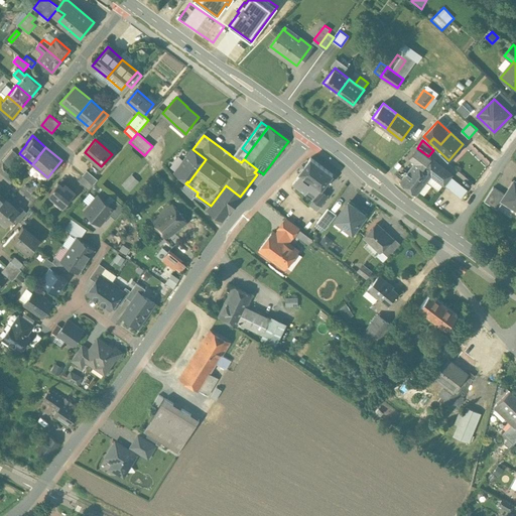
[(242,148),(240,148),(235,155),(235,158),(241,162),(244,159),(248,153),(242,148)]
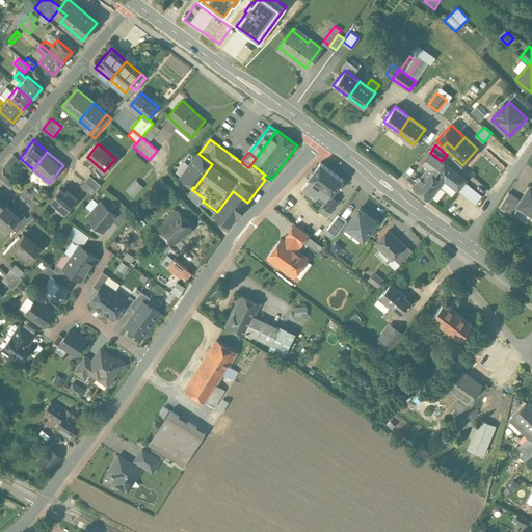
[(442,161),(430,153),(422,163),(428,167),(411,188),(429,202),(440,187),(452,196),(456,190),(457,190),(466,180),(444,163),(445,163),(442,161)]
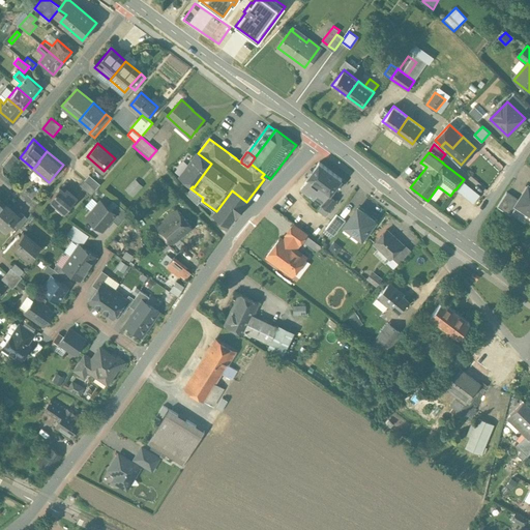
[(198,153),(180,177),(193,186),(194,187),(211,164),(198,153)]
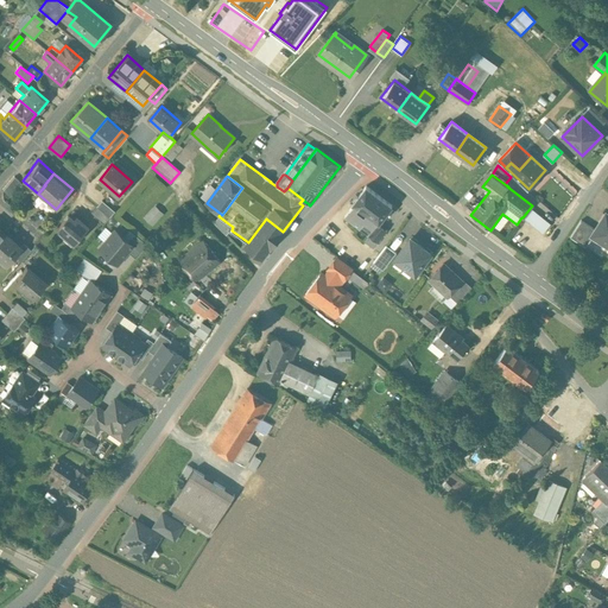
[(14,177),(2,190),(10,196),(21,183),(14,177)]
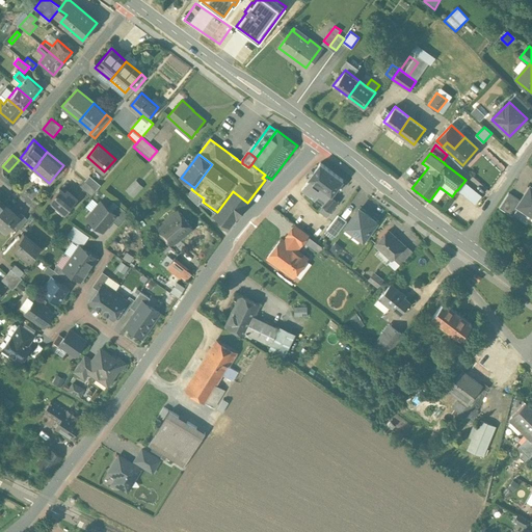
[(343,180),(320,162),(309,178),(310,179),(301,189),(330,212),(339,202),(329,195),(330,194),(331,194),(343,180)]
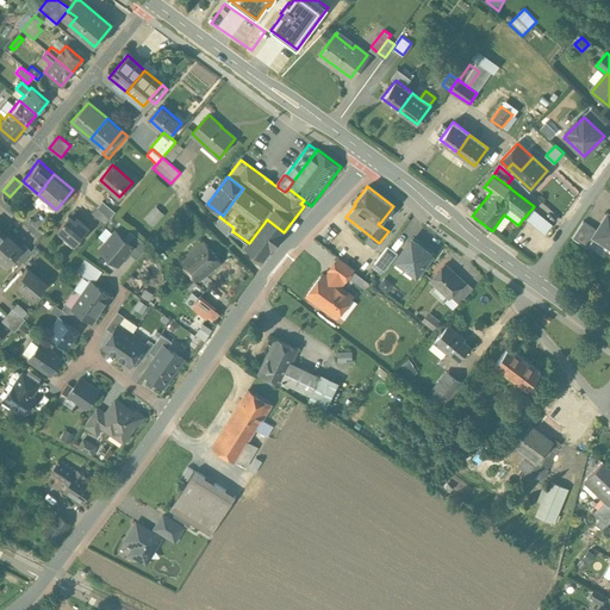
[(116,212),(103,201),(98,207),(111,218),(116,212)]
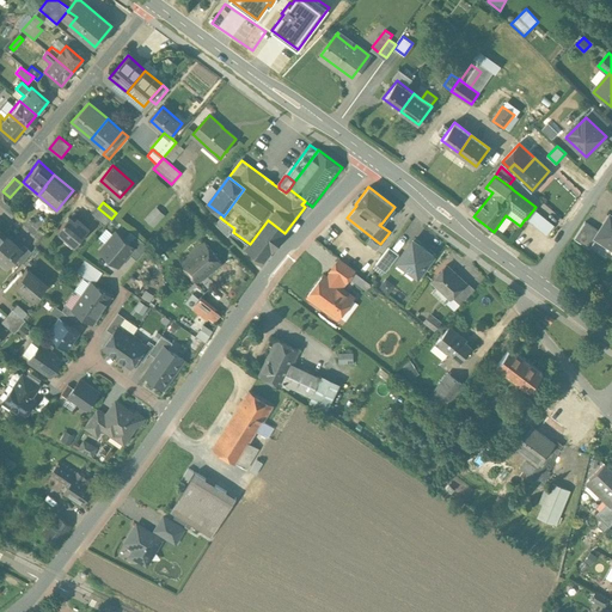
[(153,227),(165,214),(157,206),(145,219),(153,227)]
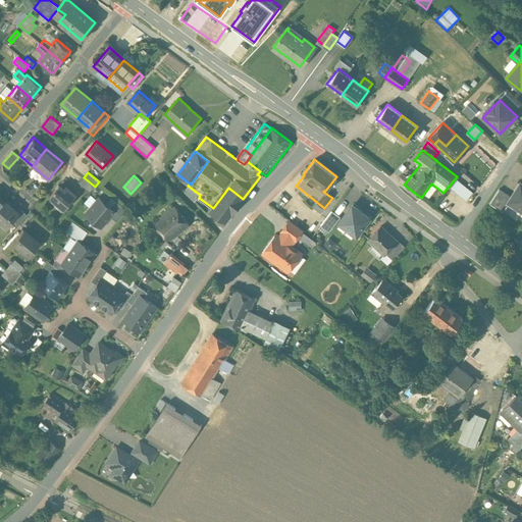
[(95,187),(84,177),(80,183),(90,192),(95,187)]
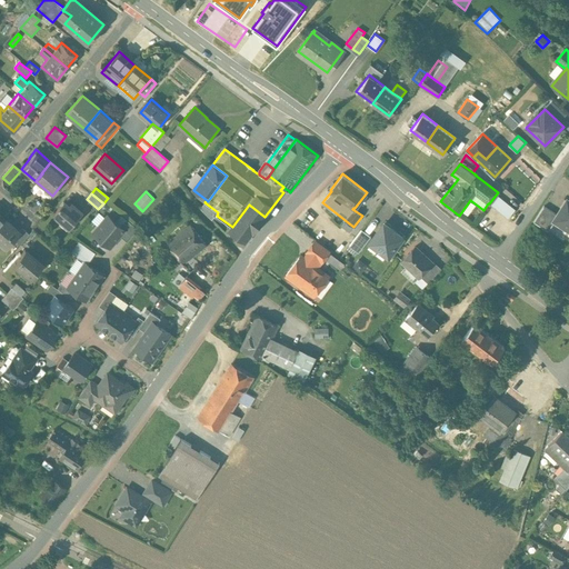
[(516,210),(498,196),(490,205),(508,219),(516,210)]
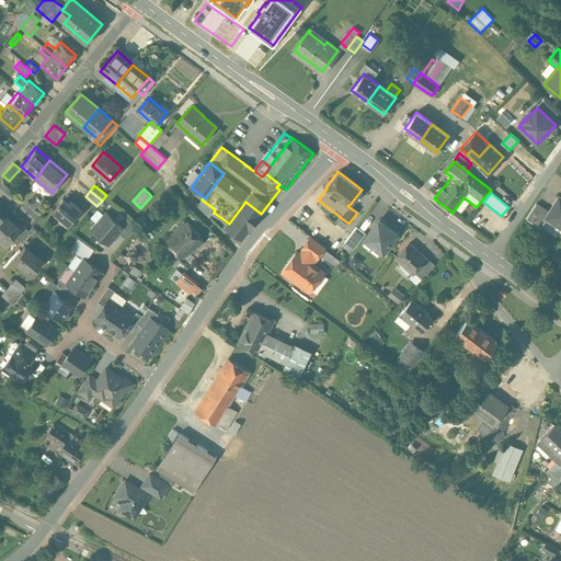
[(560,197),(559,196),(549,212),(545,219),(546,220),(553,226),(556,222),(560,226),(560,197)]
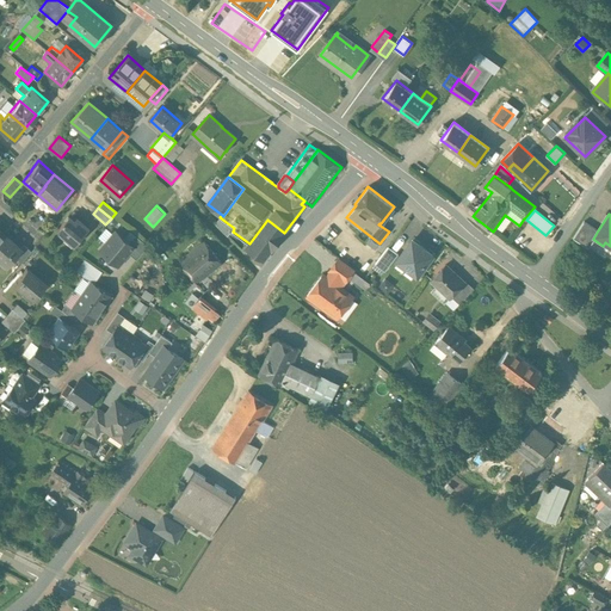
[(69,216),(59,229),(76,245),(90,228),(76,218),(75,221),(69,216)]
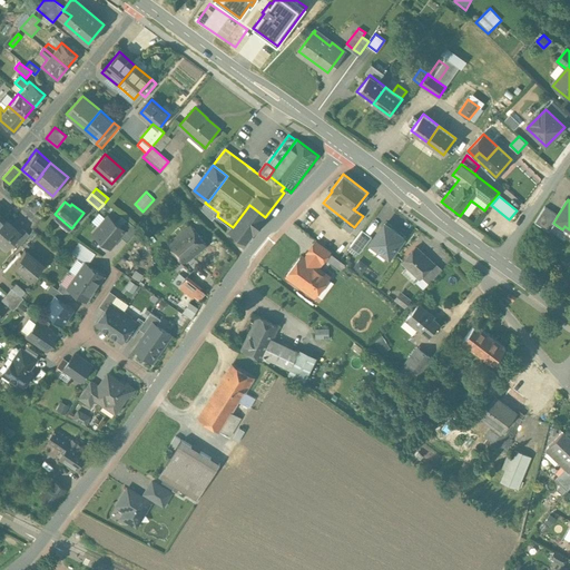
[(218,213),(205,203),(200,208),(203,212),(212,220),(217,216),(218,213)]
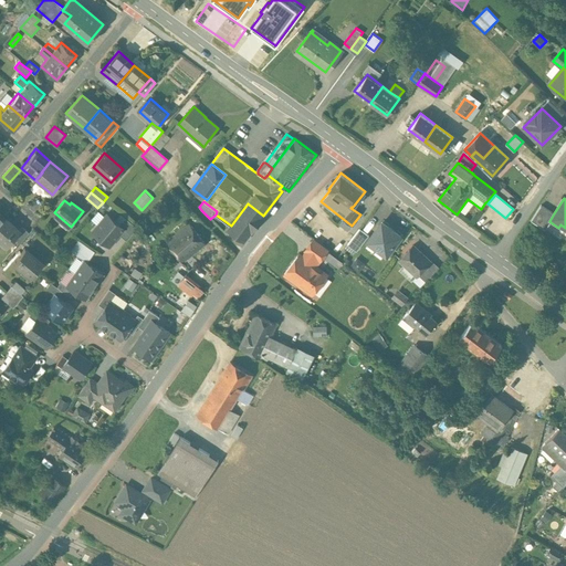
[(231,226),(229,229),(244,241),(263,216),(248,203),(231,226)]
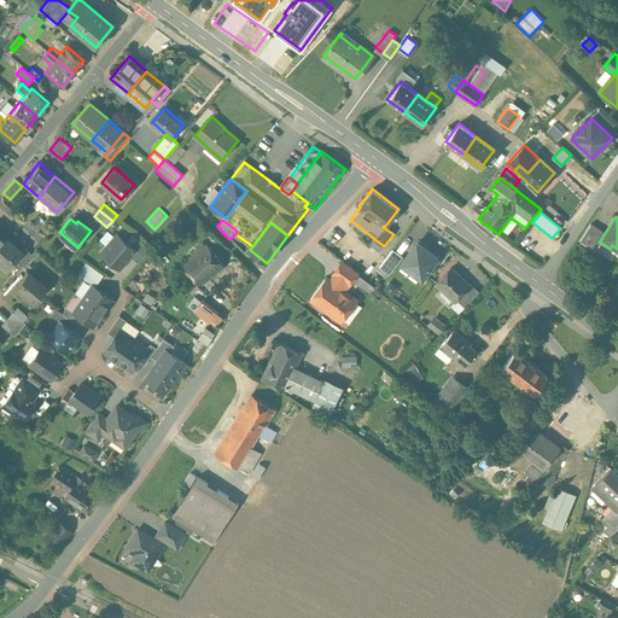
[(605,233),(590,223),(579,240),(595,251),(601,243),(600,242),(605,233)]
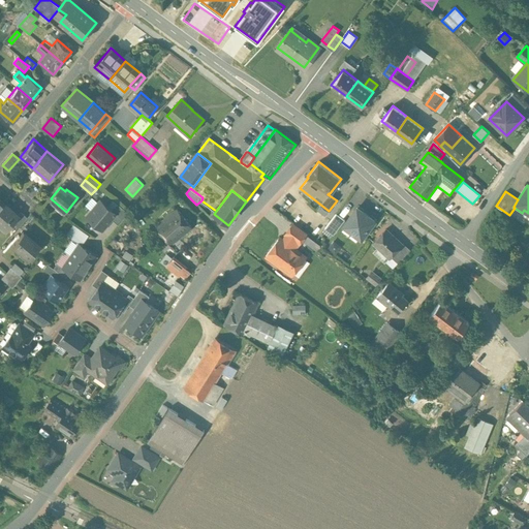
[(100,200),(87,216),(102,229),(112,219),(116,214),(112,210),(100,200)]
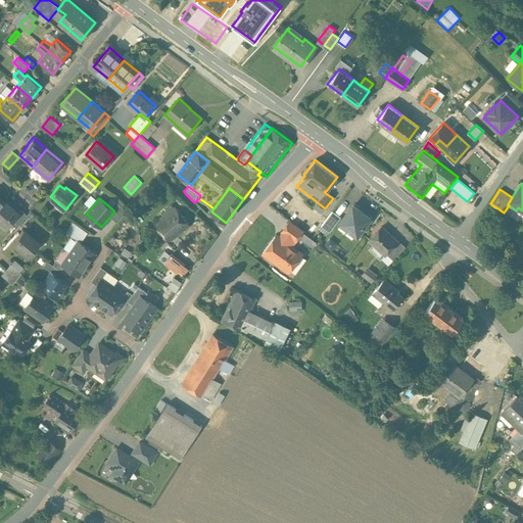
[(18,212),(4,201),(0,205),(0,222),(6,228),(12,220),(18,212)]
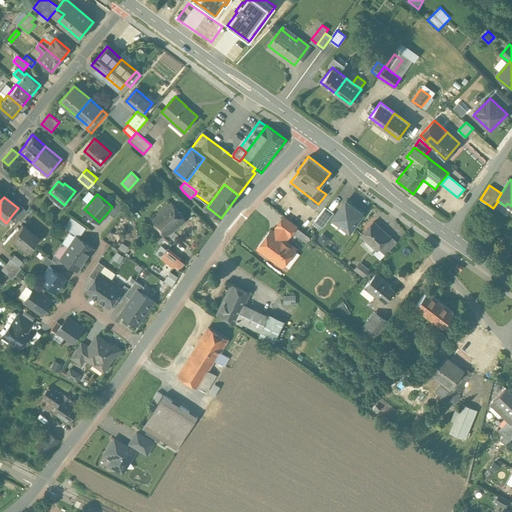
[(124,206),(113,197),(108,203),(112,207),(108,212),(115,218),(124,206)]
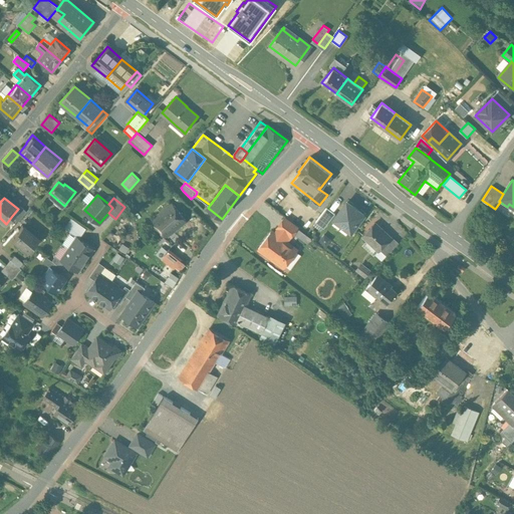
[(363,214),(346,202),(334,219),(351,231),(363,214)]
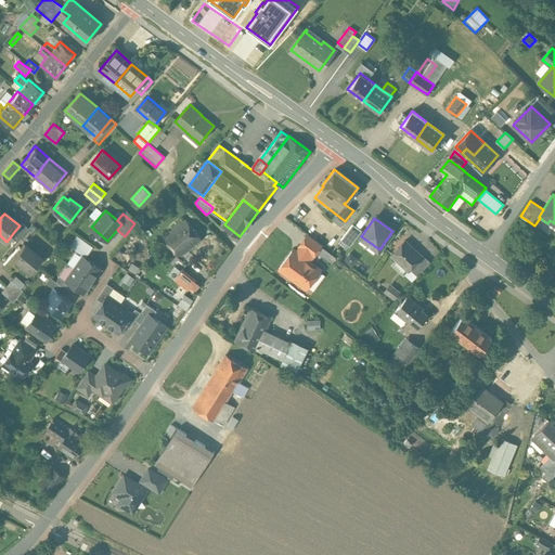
[(186,219),(171,231),(164,239),(180,258),(202,240),(186,219)]
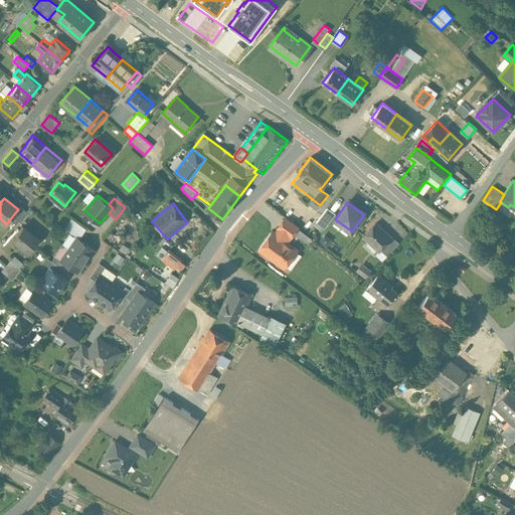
[(25,211),(20,206),(18,209),(12,216),(17,221),(25,211)]
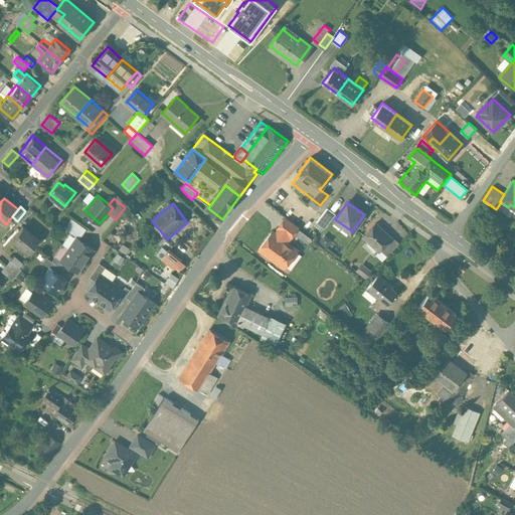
[(327,208),(317,222),(325,228),(336,214),(327,208)]
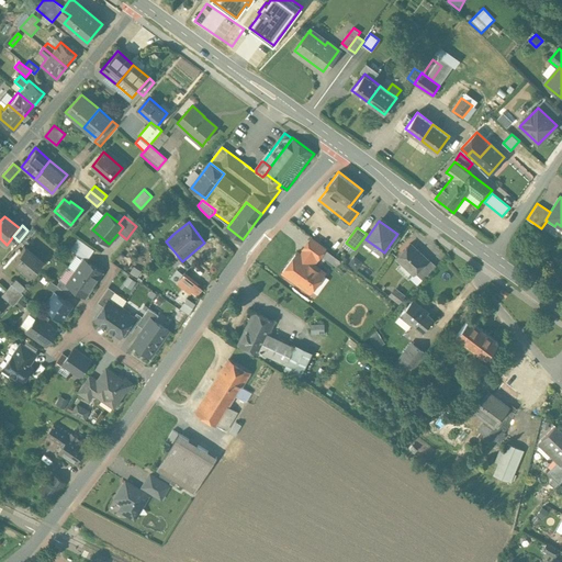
[(78,238),(70,249),(76,254),(83,243),(78,238)]
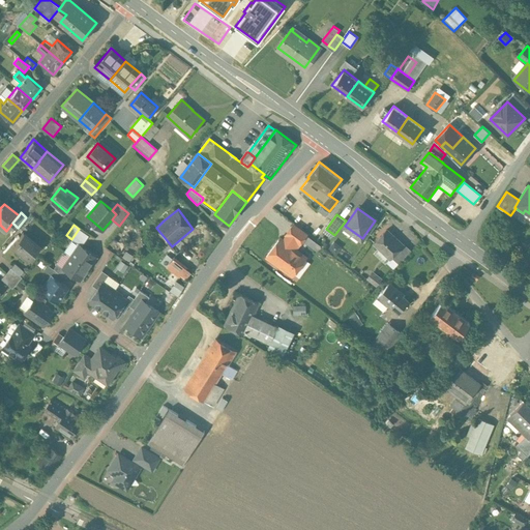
[(306,235),(293,225),(286,233),(288,234),(298,243),(300,244),(306,235)]
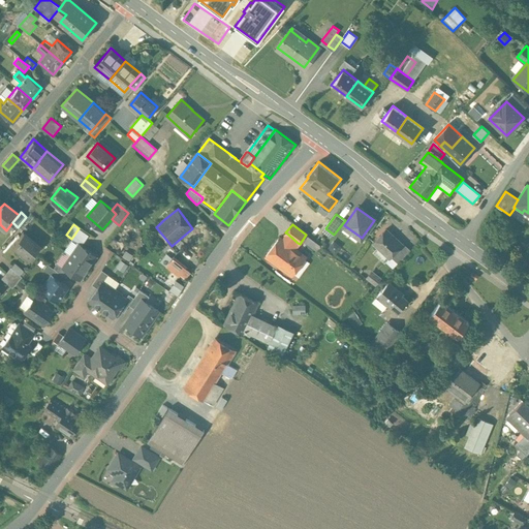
[(89,236),(79,228),(71,239),(80,244),(82,246),(89,236)]
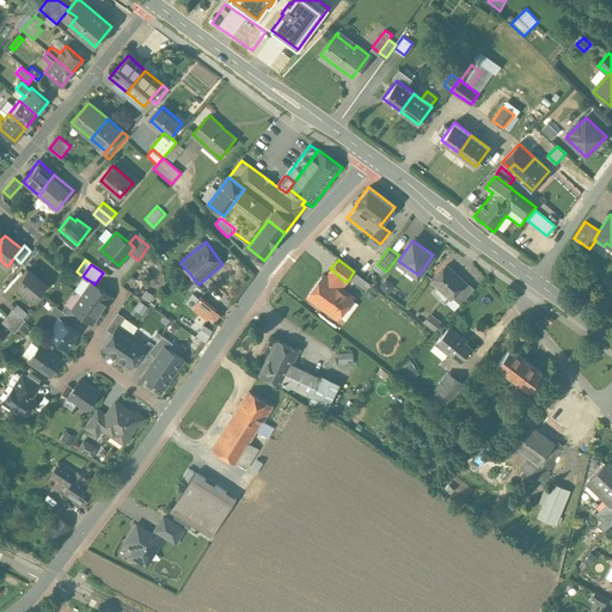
[(464,282),(446,265),(432,280),(452,298),(453,297),(465,283),(464,282)]
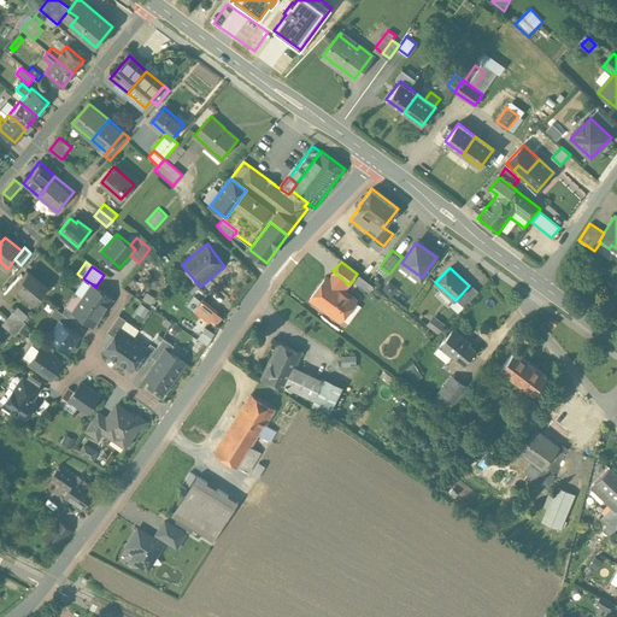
[(46,287),(27,270),(13,286),(34,303),(46,287)]
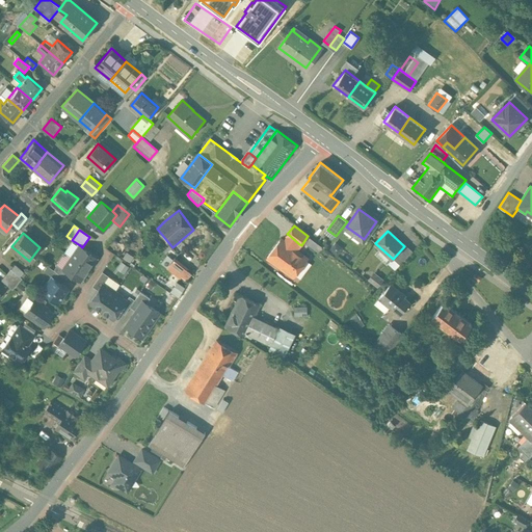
[(289,235),(285,241),(281,238),(268,256),(294,276),(308,259),(295,249),(299,244),(289,235)]
